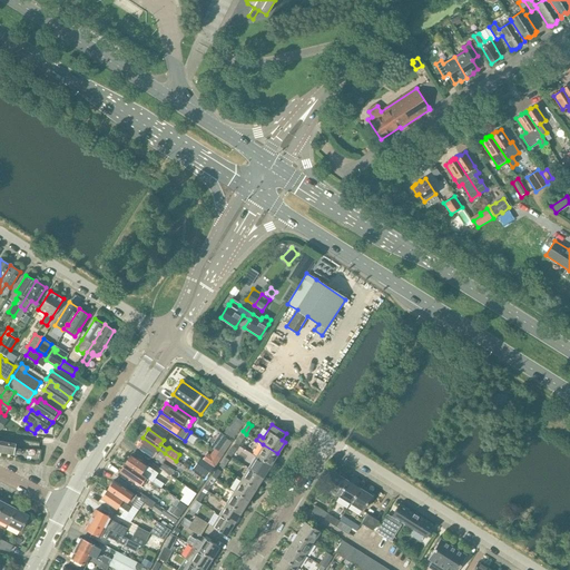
[(238,445),(244,436),(241,434),(234,443),(238,445)]
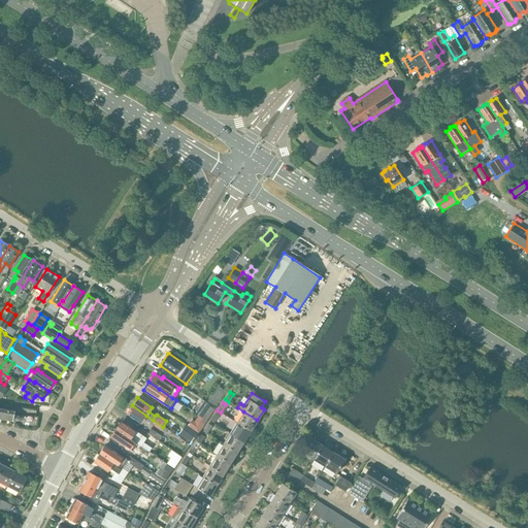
[(163,427),(153,420),(146,416),(132,405),(127,414),(140,423),(143,419),(160,430),(163,427)]
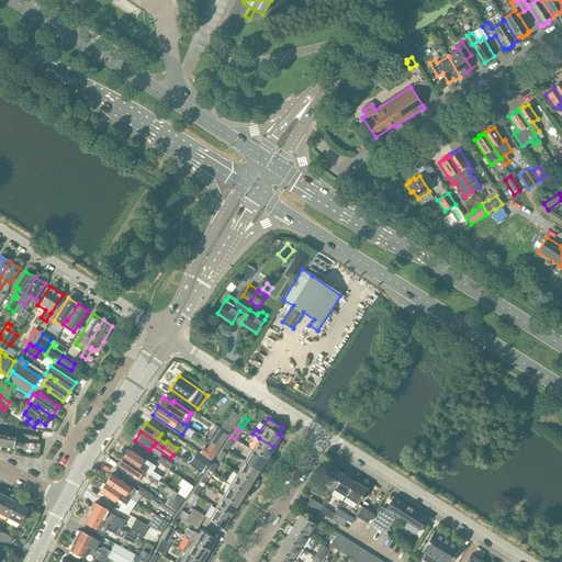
[(221,447),(227,436),(222,431),(214,442),(221,447)]
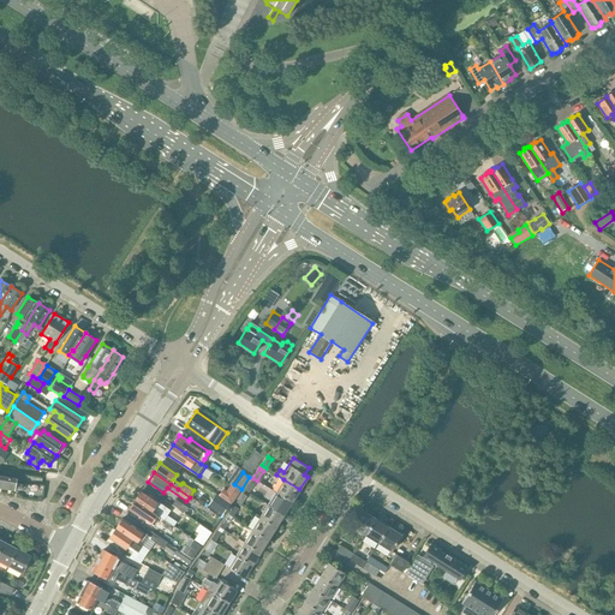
[(0,475),(0,487),(15,490),(15,488),(22,489),(22,484),(16,483),(16,478),(0,475)]
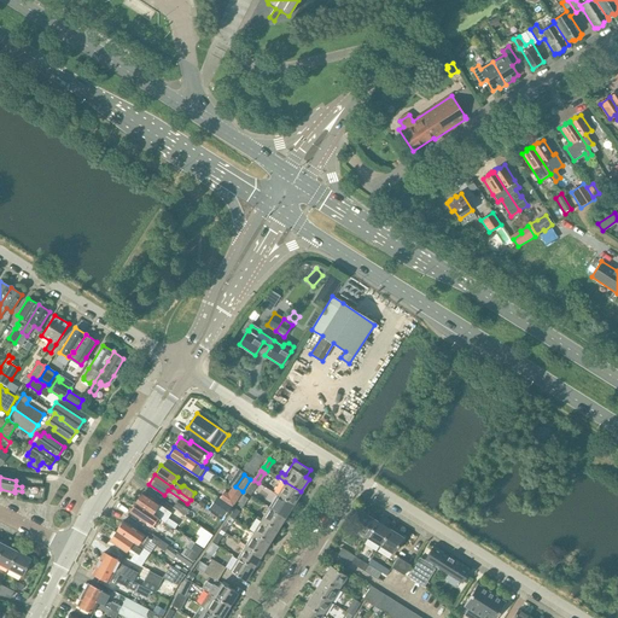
[(285,482),(277,494),(293,505),(301,491),(285,482)]
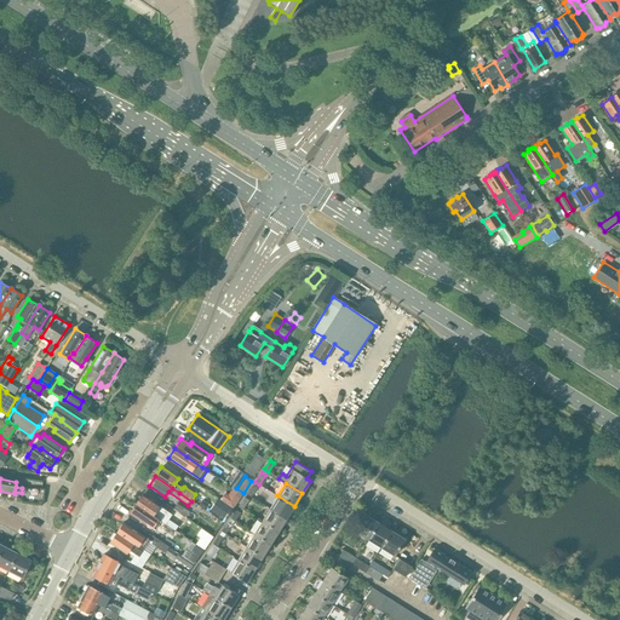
[(246,494),(251,497),(257,488),(252,484),(246,494)]
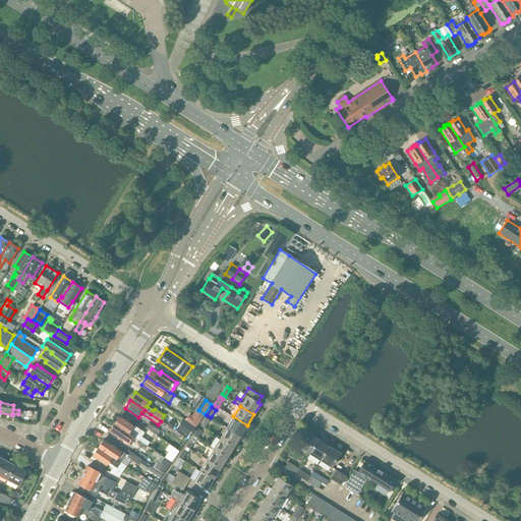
[(146,445),(147,446),(152,439),(155,433),(146,427),(140,436),(130,429),(133,425),(120,415),(114,423),(134,438),(145,445),(146,445)]
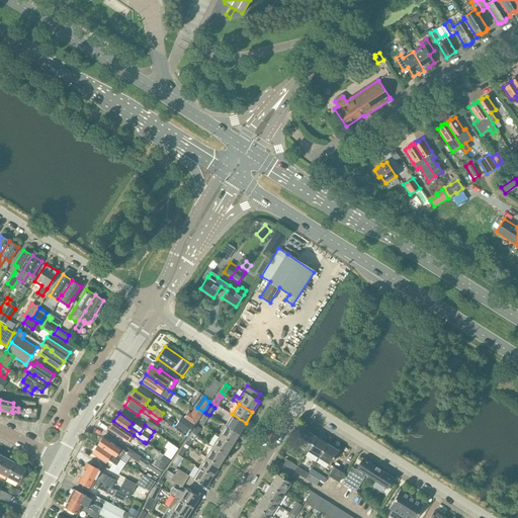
[(232,414),(226,425),(239,433),(246,423),(232,414)]
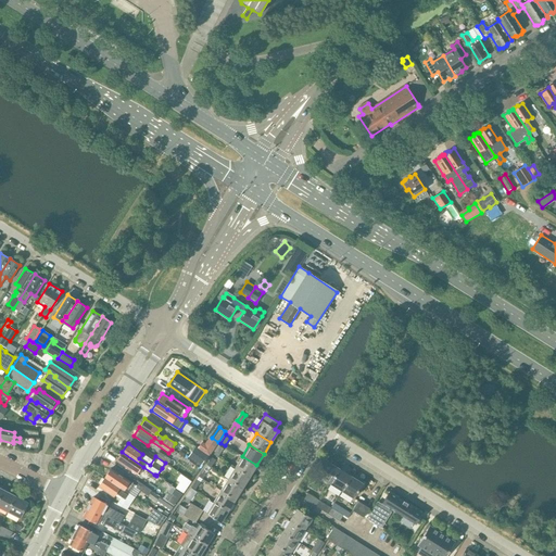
[(217,456),(223,449),(218,445),(213,454),(217,456)]
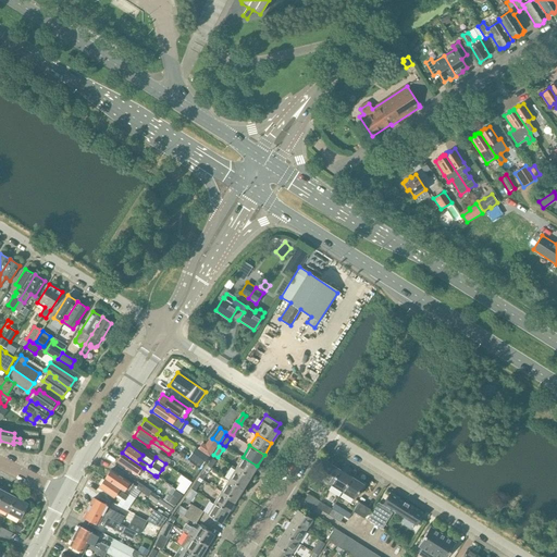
[(156,457),(165,463),(166,465),(170,461),(168,460),(169,458),(159,452),(156,457)]
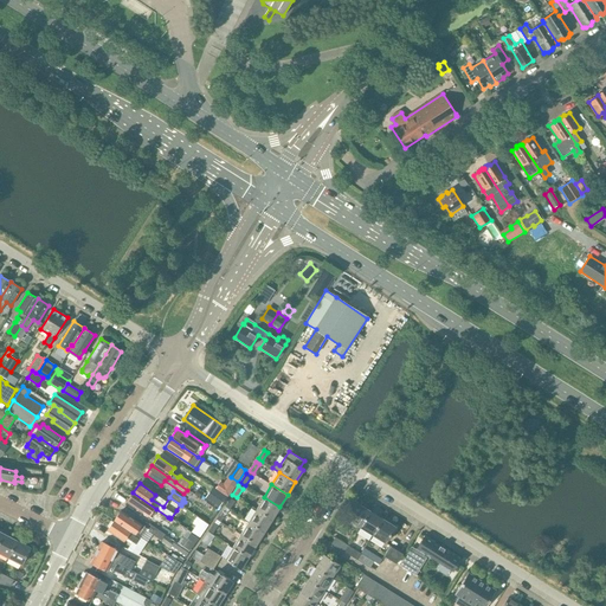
[(133,492),(127,502),(143,513),(150,519),(154,513),(156,509),(133,492)]
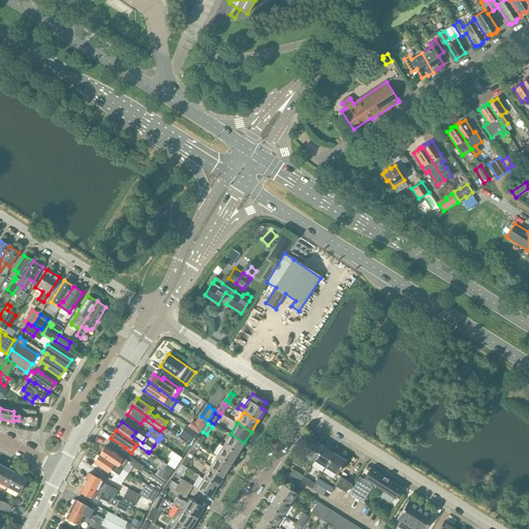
[(230,434),(223,445),(238,454),(244,442),(230,434)]
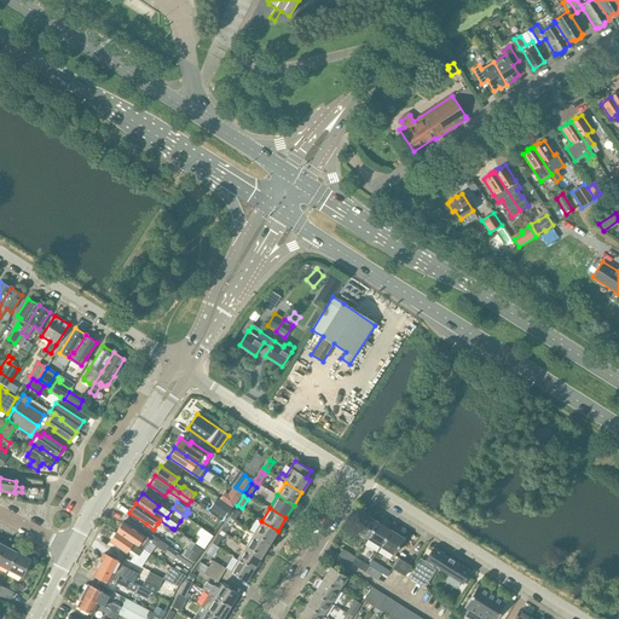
[(233,520),(239,512),(235,509),(229,518),(233,520)]
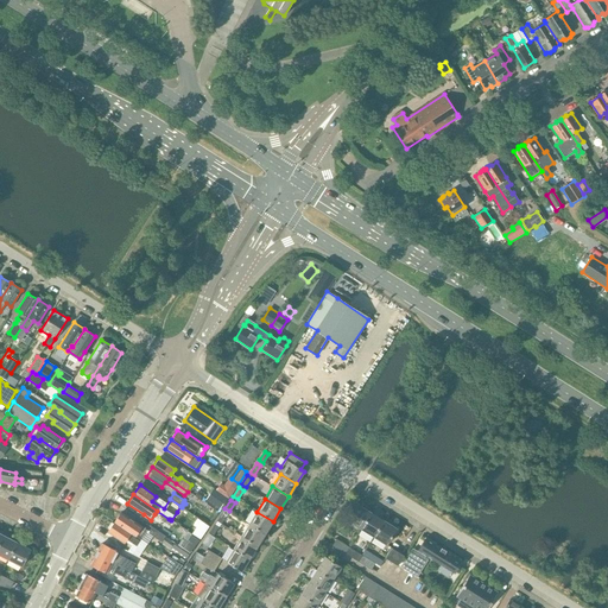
[(361,529),(371,512),(358,504),(348,520),(361,529)]
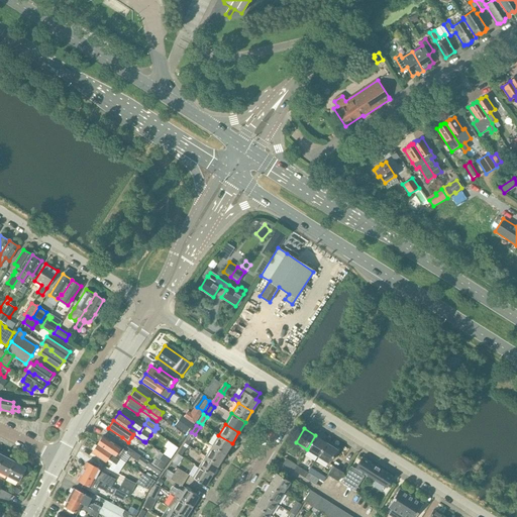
[(103,435),(97,444),(119,459),(125,450),(103,435)]
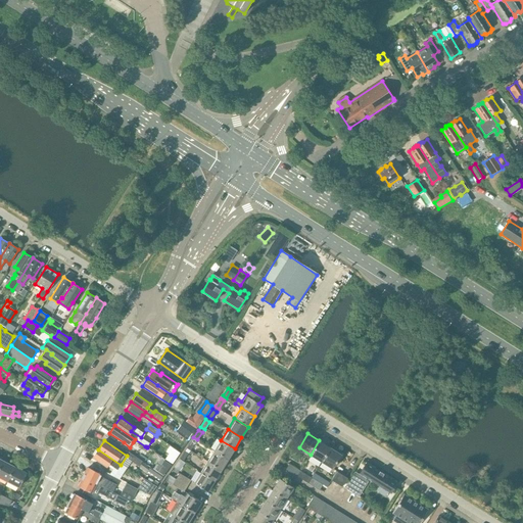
[(190,450),(195,442),(192,440),(186,447),(190,450)]
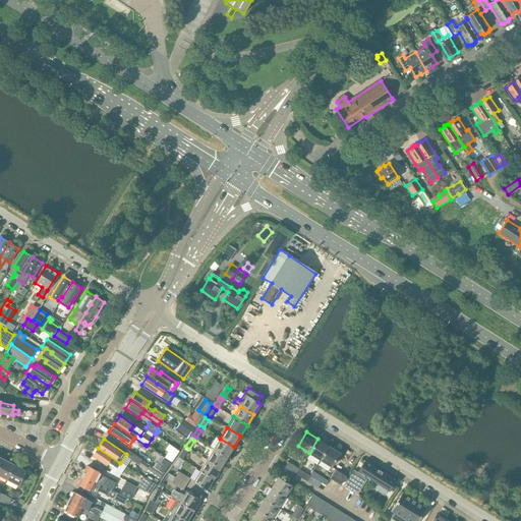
[(220,439),(214,449),(227,457),(234,447),(220,439)]
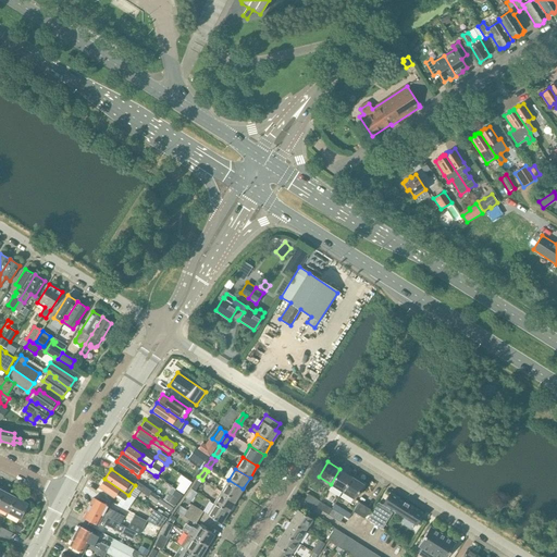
[(351,477),(339,469),(331,484),(342,492),(351,477)]
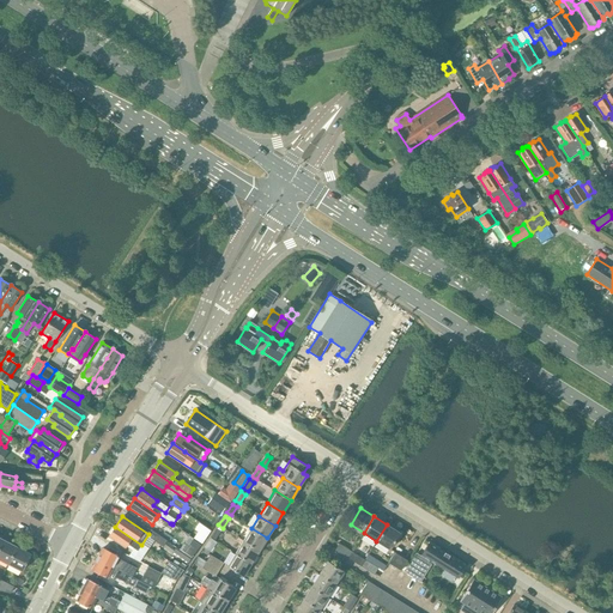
[(198,532),(194,538),(202,544),(204,540),(211,530),(199,522),(194,529),(198,532)]
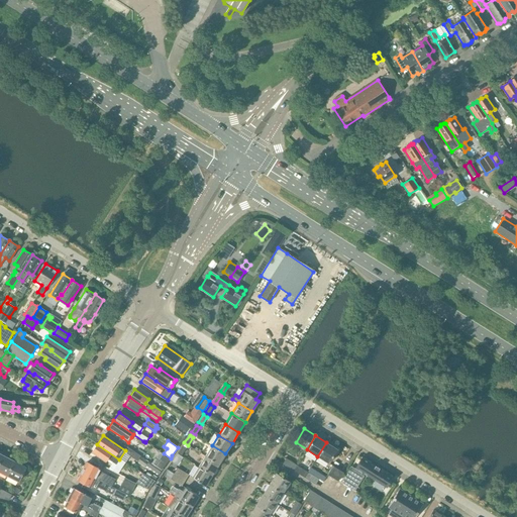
[(326,442),(317,456),(328,463),(337,449),(326,442)]
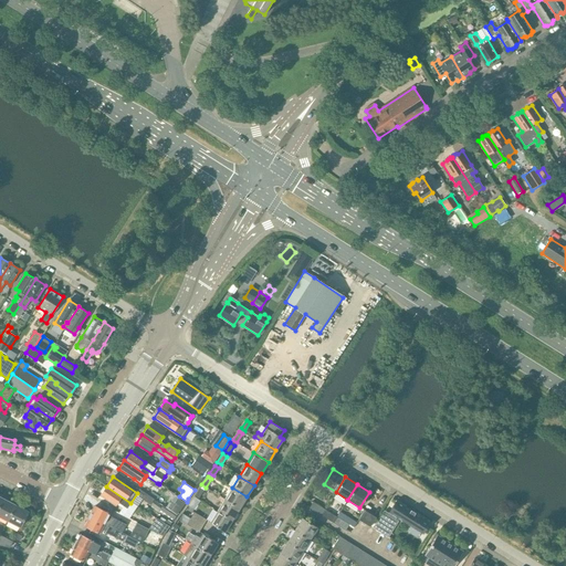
[(101,495),(115,505),(118,502),(127,509),(130,503),(106,486),(101,495)]
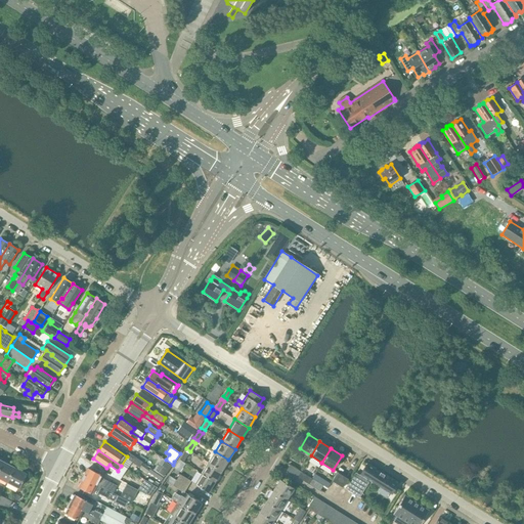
[(183,462),(188,454),(184,451),(179,459),(183,462)]
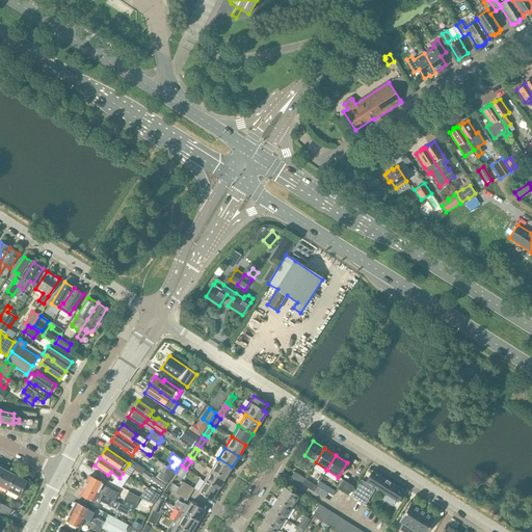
[(218,458),(211,470),(225,478),(232,467),(218,458)]
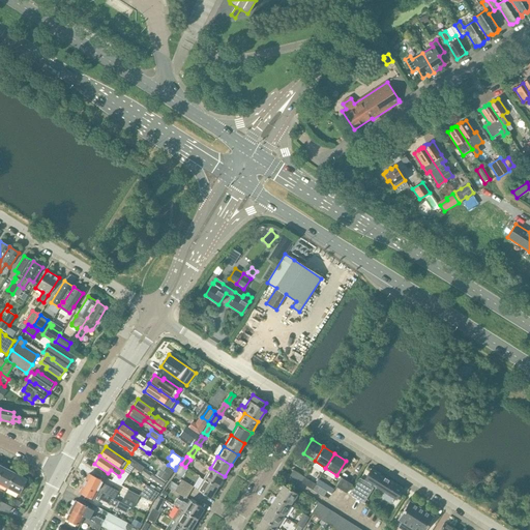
[(128,465),(144,475),(162,488),(165,483),(144,469),(144,468),(138,463),(131,459),(128,465)]
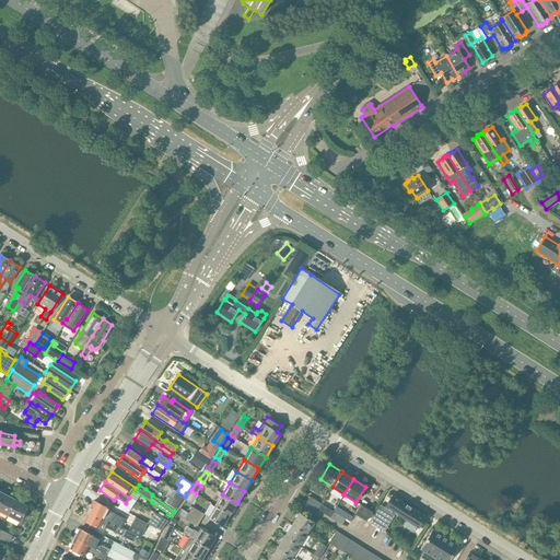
[(0,499),(0,511),(8,515),(15,500),(3,493),(0,499)]
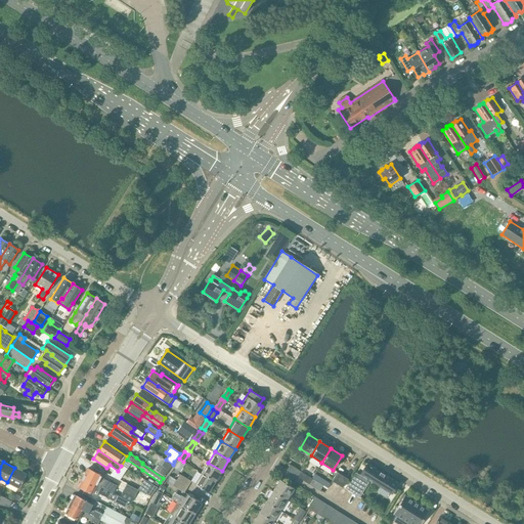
[(157,464),(153,469),(163,477),(171,466),(164,462),(161,467),(157,464)]
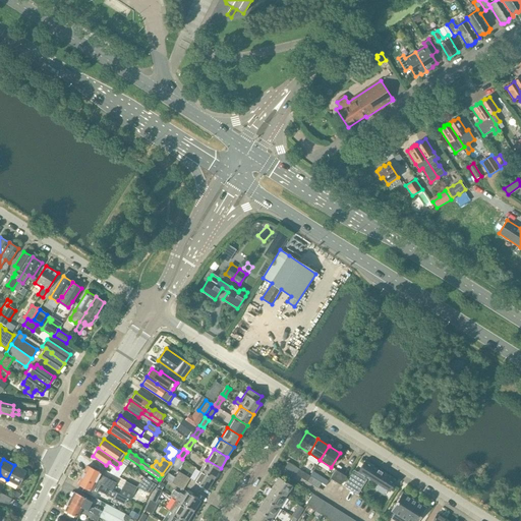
[(207,460),(200,470),(214,478),(221,468),(207,460)]
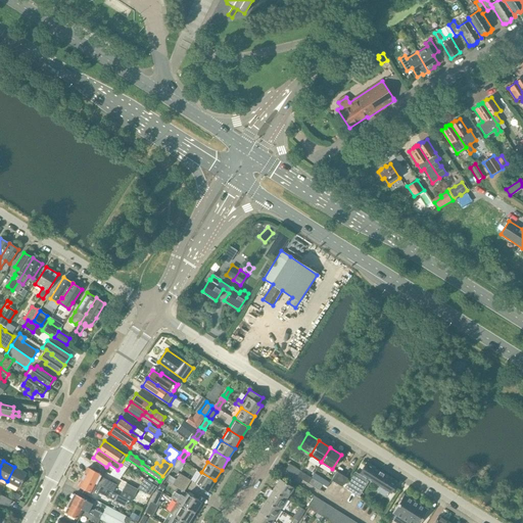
[(397,483),(366,463),(360,473),(359,474),(391,493),(397,483)]
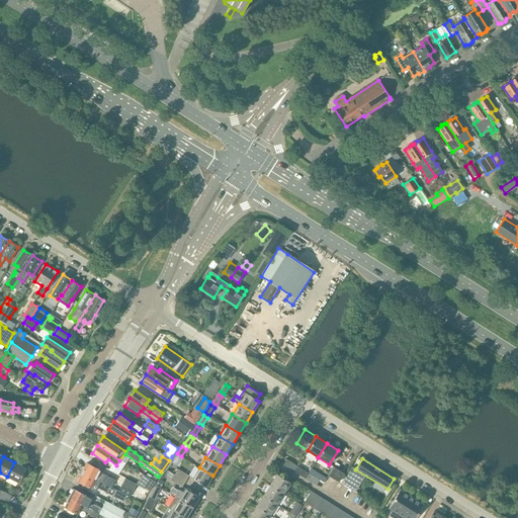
[(294,471),(297,466),(286,459),(283,464),(294,471)]
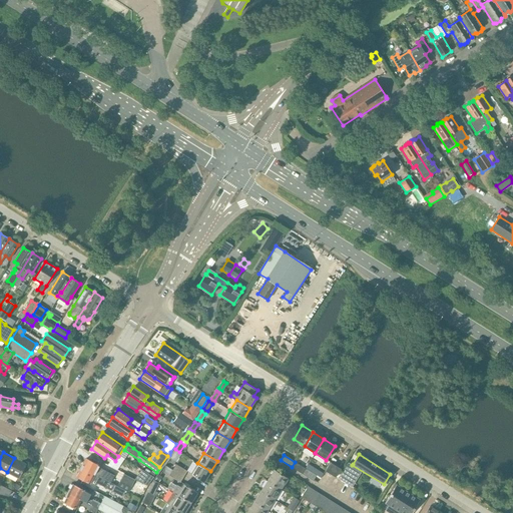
[(14,458),(7,472),(18,478),(26,464),(14,458)]
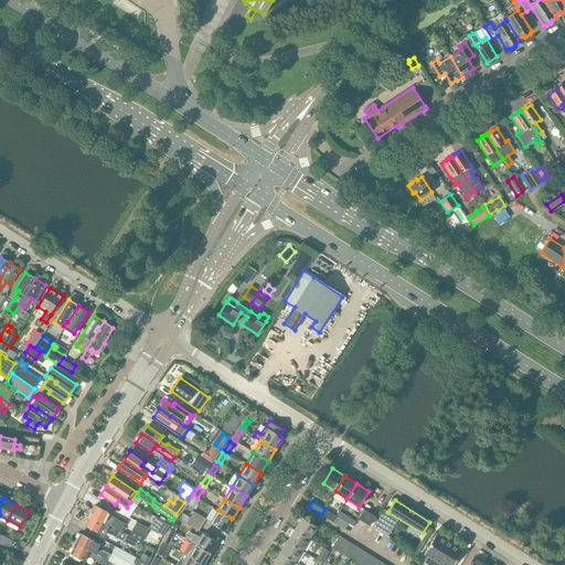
[(121,532),(125,526),(126,523),(117,519),(116,522),(107,516),(109,512),(95,504),(91,512),(89,514),(114,528),(121,532)]
